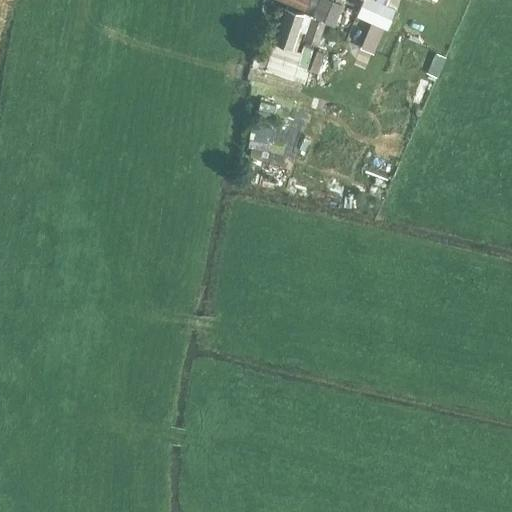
[(283,0),(305,9),(309,0),(283,0)]
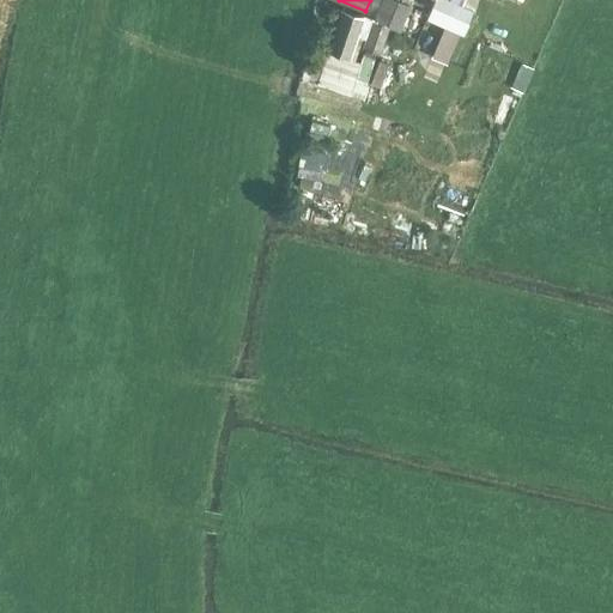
[(436,0),(429,19),(445,25),(432,58),(448,64),(459,36),(462,37),(463,34),(472,12),(461,7),(463,0),(436,0)]
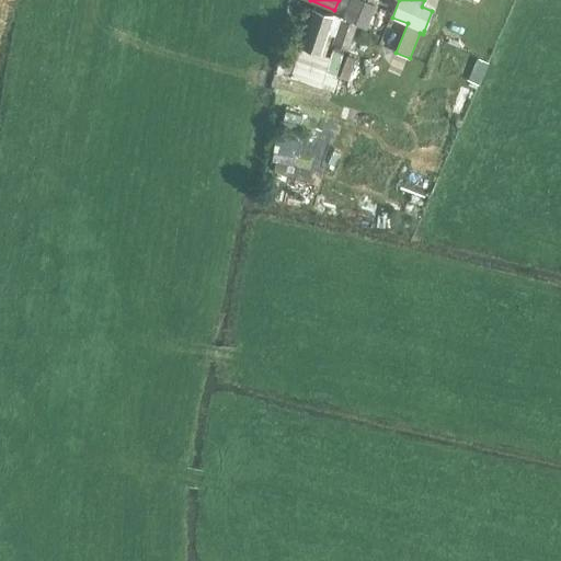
[(354,24),(357,25),(367,29),(376,7),(363,1),(354,24)]
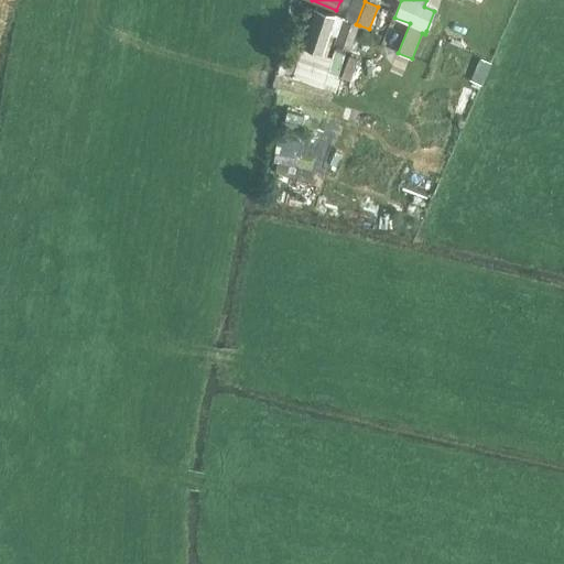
[(286,65),(284,72),(292,74),(292,77),(335,90),(339,78),(337,78),(346,50),(336,46),(332,56),(322,53),(334,15),(315,9),(303,46),(301,46),(297,57),(290,55),(286,65)]
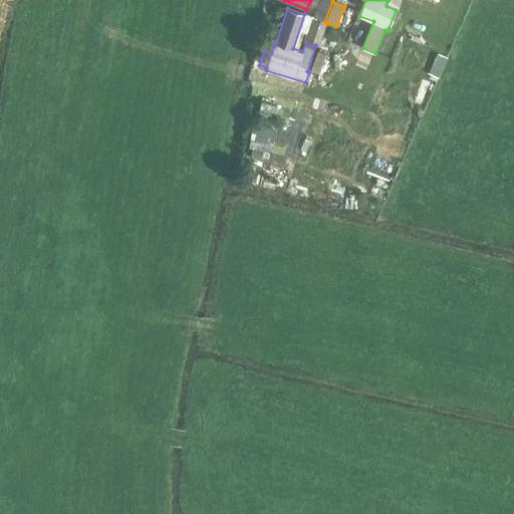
[(316,10),(313,18),(324,22),(327,14),(316,10)]
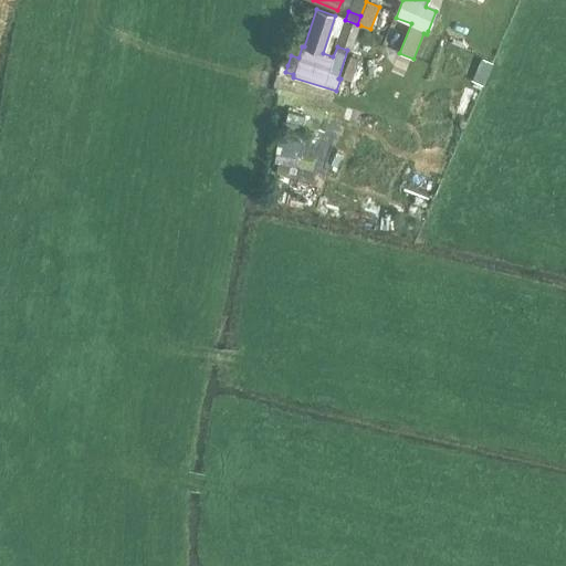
[(350,50),(356,35),(360,25),(357,24),(357,25),(346,21),(345,20),(336,44),(350,50)]
